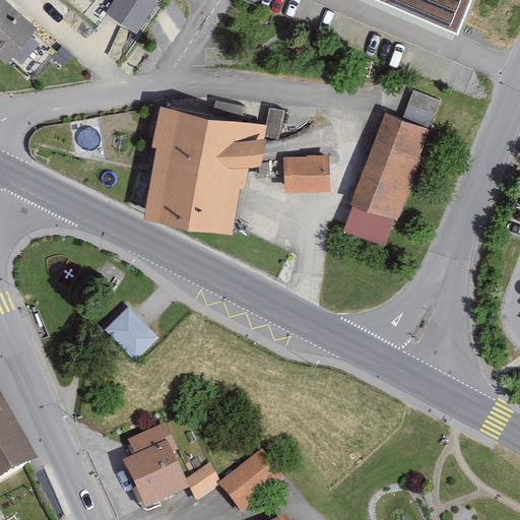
[(0,0),(0,61),(5,67),(21,51),(38,31),(2,0),(0,0)]
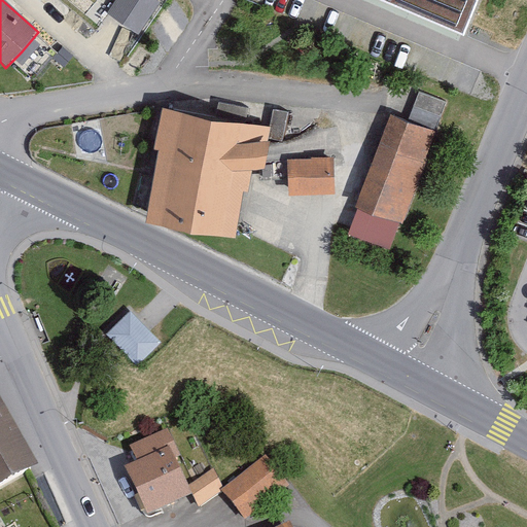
[(160,2),(156,0),(115,0),(108,12),(139,33),(160,2)]
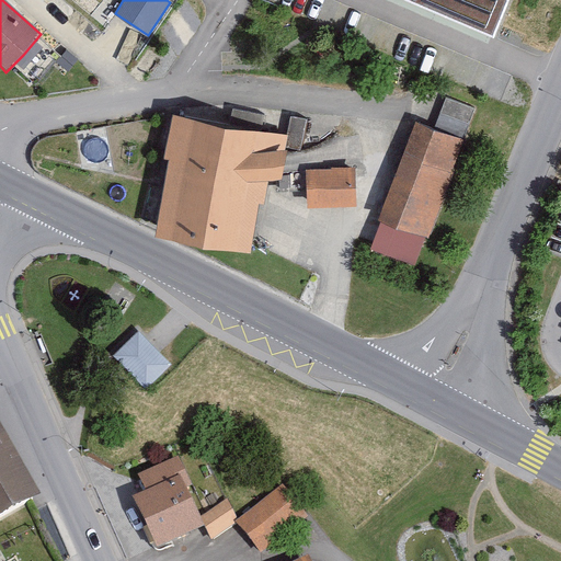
[(511,0),(392,0),(493,43),(511,0)]
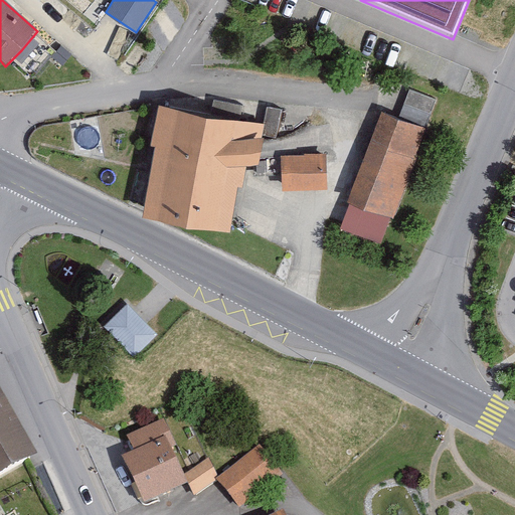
[(399,110),(426,122),(439,96),(411,83),(399,110)]
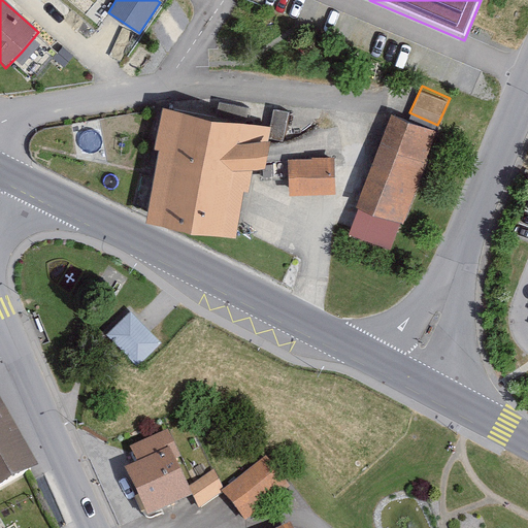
[(159,153),(146,226),(236,240),(244,193),(250,194),(253,171),(265,169),(270,143),(269,142),(271,128),(162,110),(155,153),(159,153)]
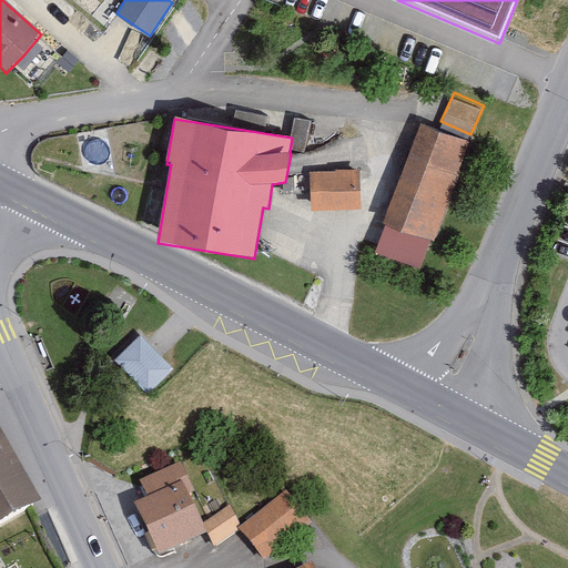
[(469,142),(421,124),(384,225),(433,243),(469,142)]
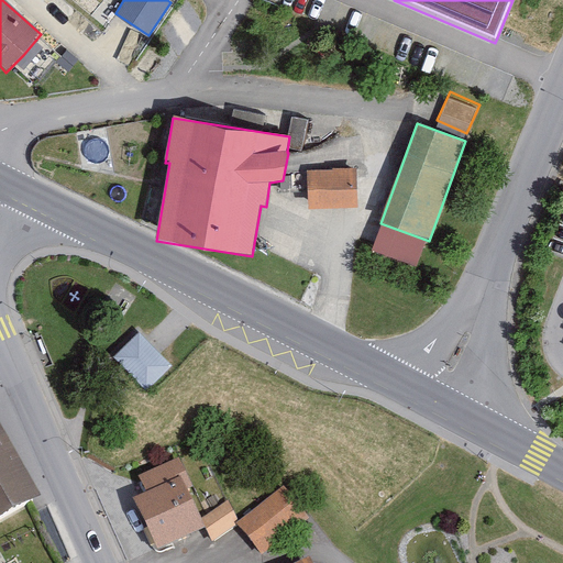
[(357,209),(356,169),(307,172),(309,211),(357,209)]
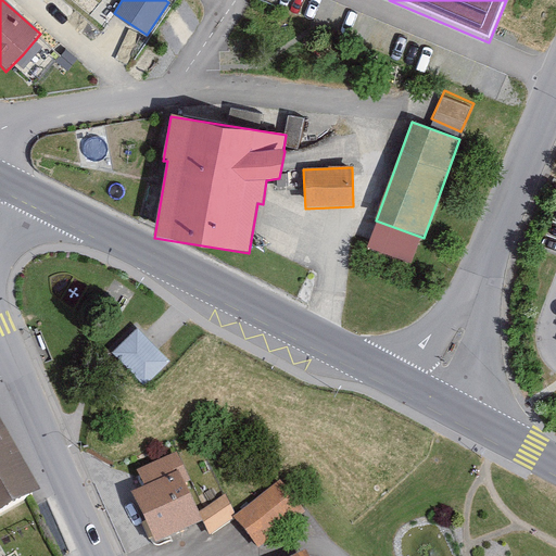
[(169,362),(138,328),(113,354),(146,388),(169,362)]
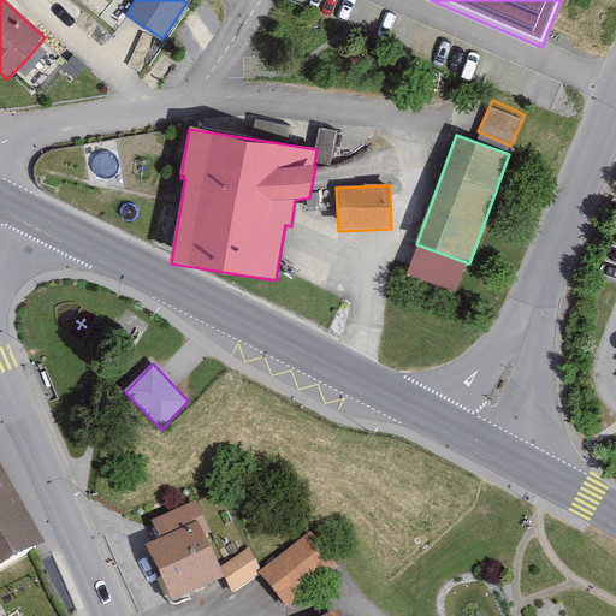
[(0,567),(47,539),(0,458),(0,567)]
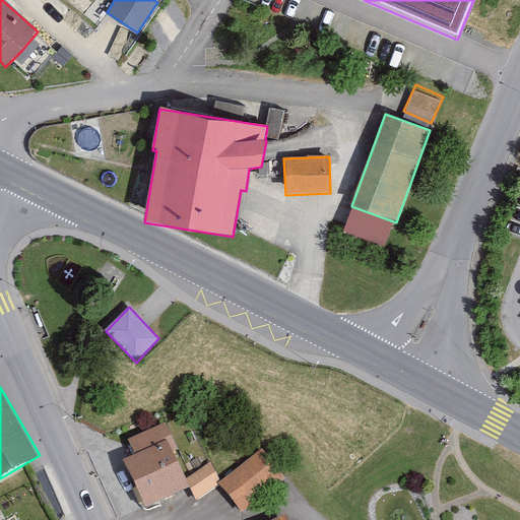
[(165,433),(119,448),(142,500),(180,484),(186,496),(211,480),(234,506),(286,470),(258,437),(216,467),(204,450),(184,463),(165,433)]
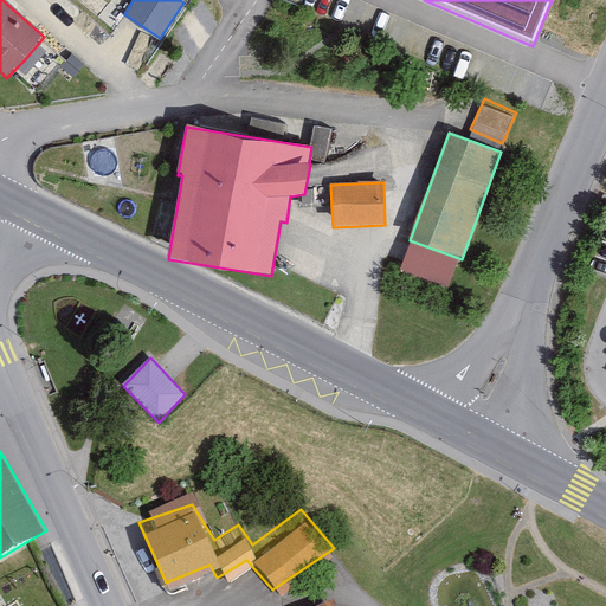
[(343,605),(334,585),(287,605),(343,605)]
